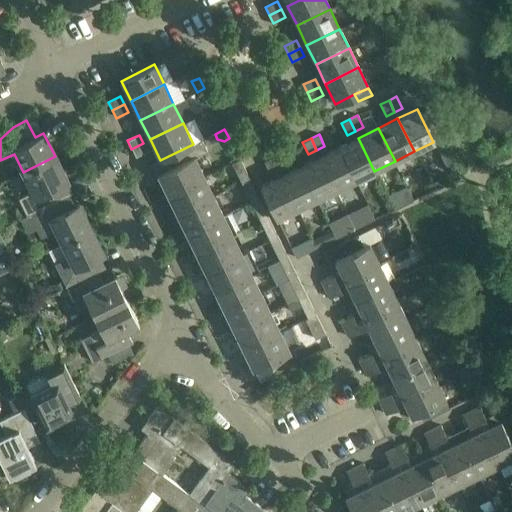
[(339,147),(355,180),(374,171),(358,138),(339,147)]
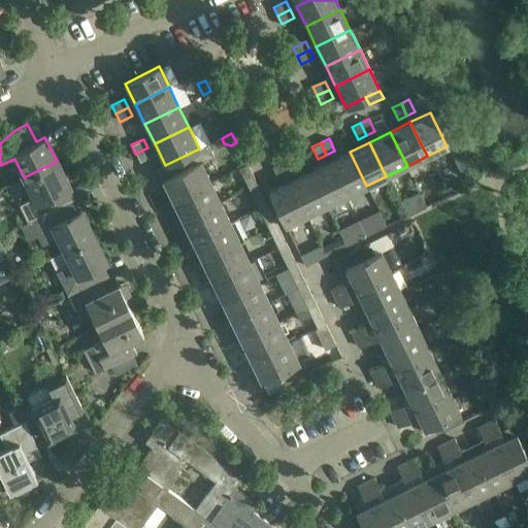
[(207,144),(199,149),(165,165),(170,176),(163,179),(172,200),(209,182),(200,163),(213,156),(207,144)]
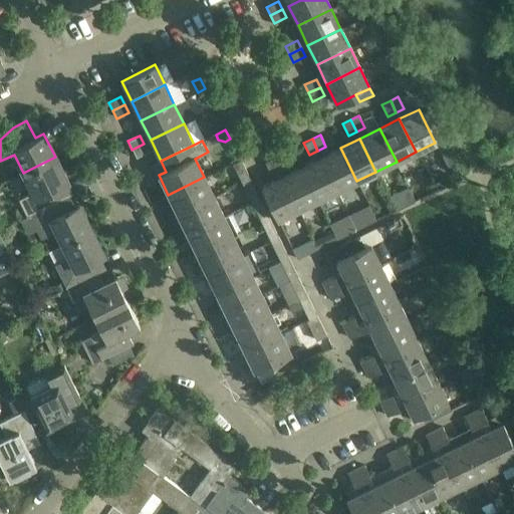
[(144,144),(132,150),(136,158),(148,152),(144,144)]
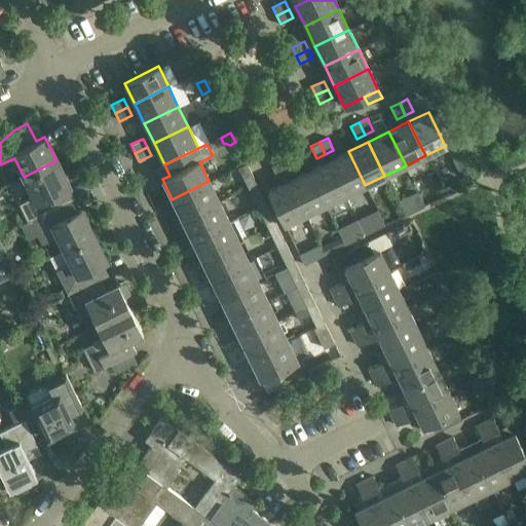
[(329,161),(345,195),(365,185),(348,151),(329,161)]
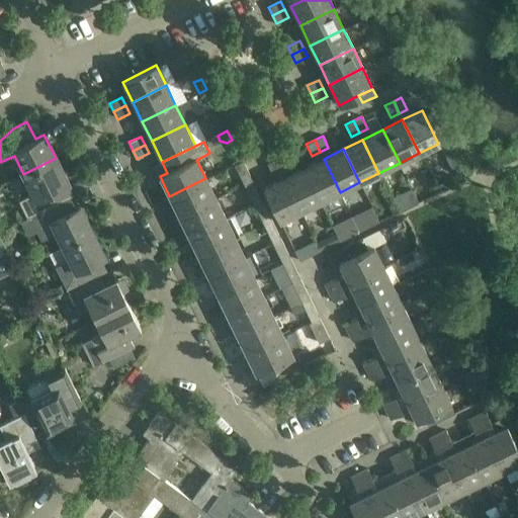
[(326,211),(345,202),(340,192),(329,169),(324,159),(320,152),(312,156),(315,163),(305,168),(315,188),(321,201),(326,211)]
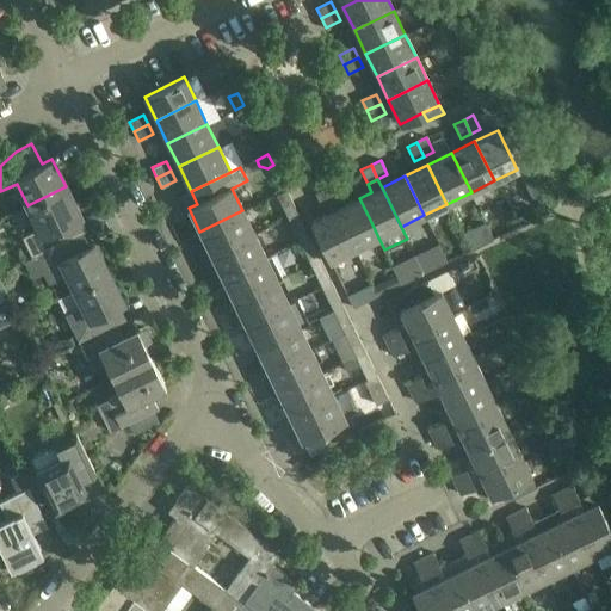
[(325,187),(332,202),(341,197),(334,183),(325,187)]
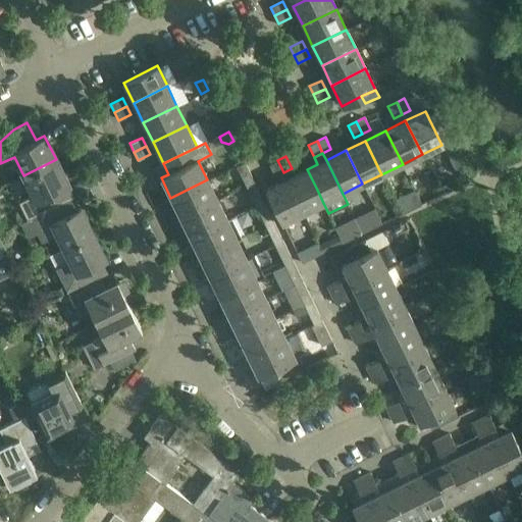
[(18,201),(28,219),(65,201),(60,189),(68,185),(56,159),(23,175),(33,194),(18,201)]
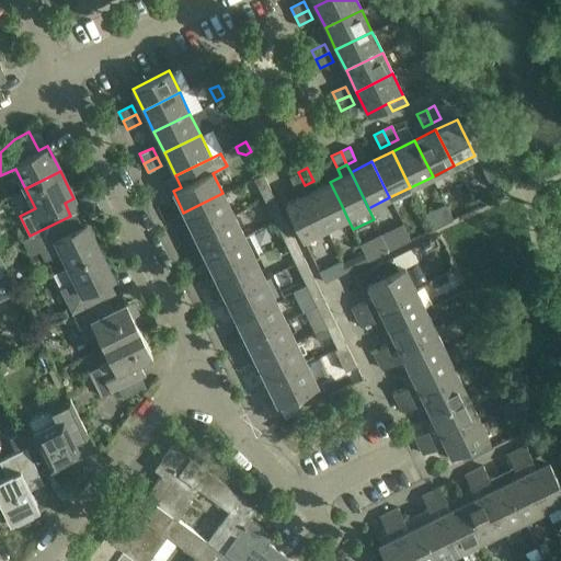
[(305,185),(298,172),(289,176),(295,190),(305,185)]
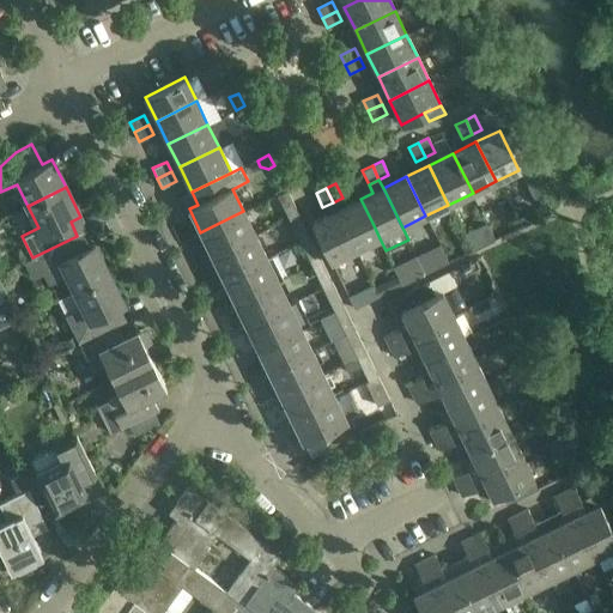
[(296,208),(286,190),(277,195),(286,213),(296,208)]
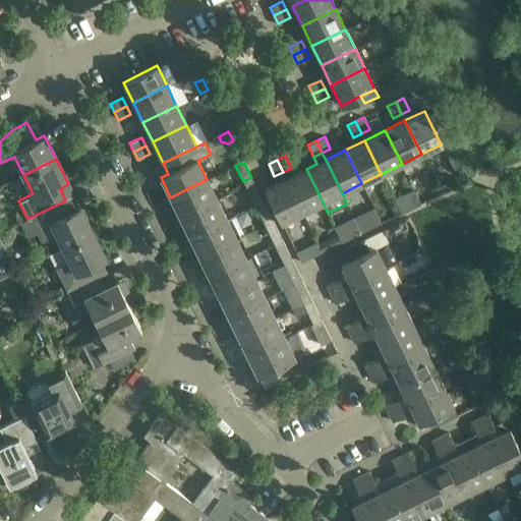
[(286,178),(302,213),(323,203),(316,189),(306,169),(294,175),(291,168),(283,172),(286,178)]
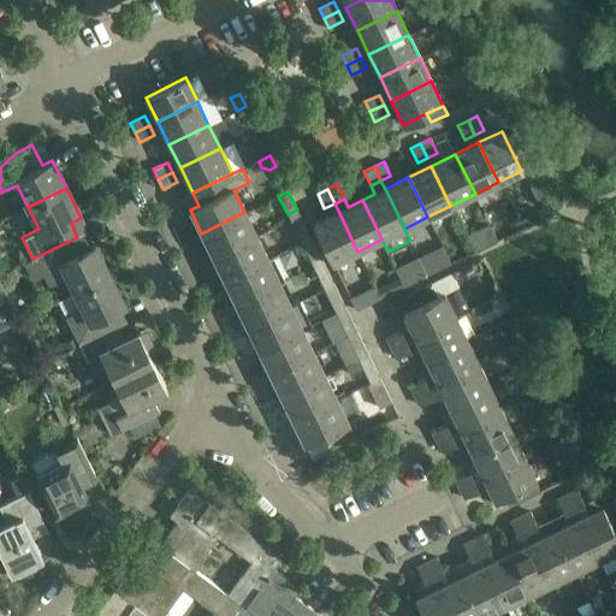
[(333,264),(357,252),(338,211),(313,223),(333,264)]
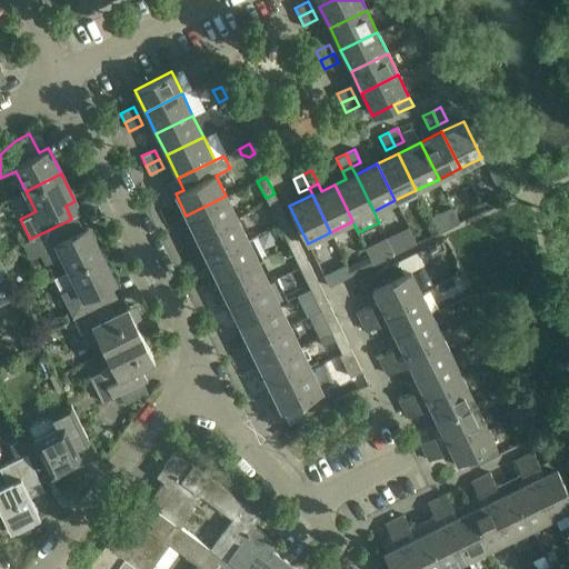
[(186,216),(197,237),(237,218),(226,196),(186,216)]
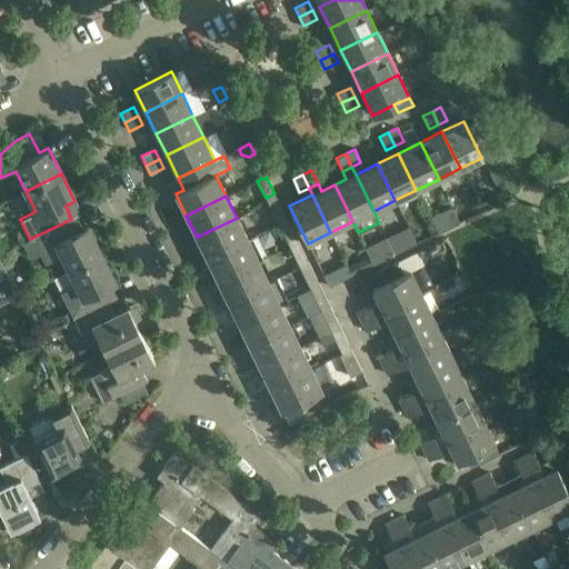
[(285,215),(277,198),(268,202),(276,219),(285,215)]
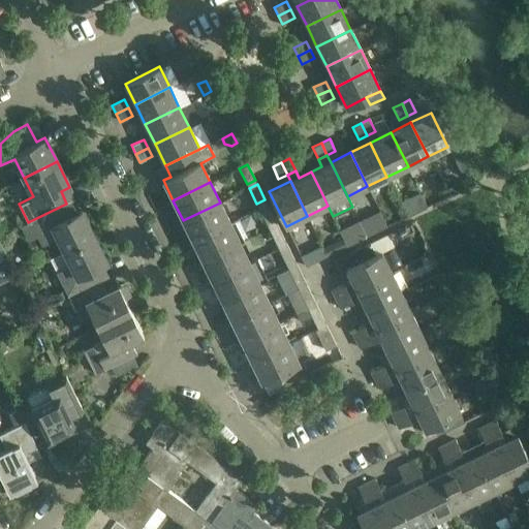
[(408,199),(401,203),(408,216),(410,215),(415,213),(408,199)]
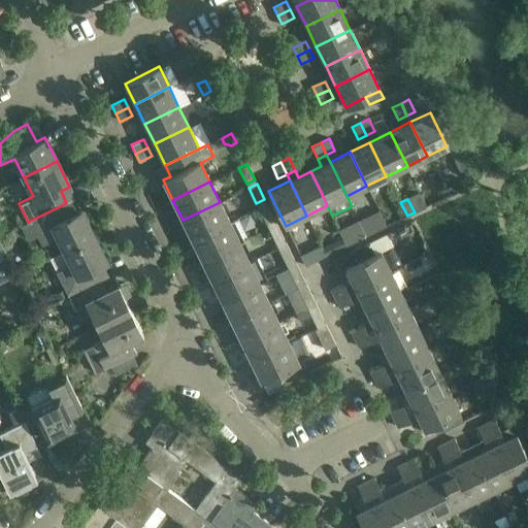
[(229,222),(220,202),(183,220),(192,240),(229,222)]
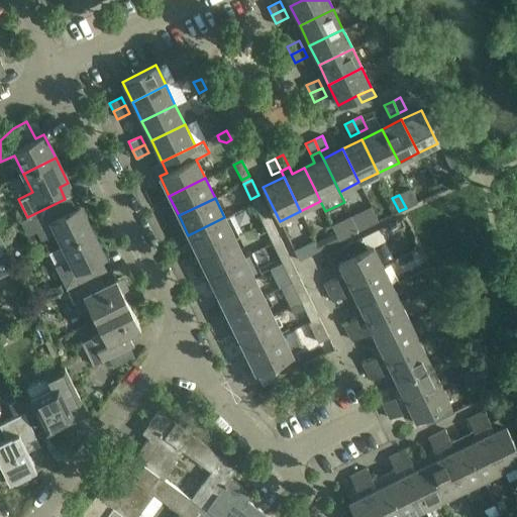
[(56,231),(63,244),(92,230),(79,206),(71,210),(65,199),(27,217),(19,221),(27,236),(38,230),(42,238),(56,231)]
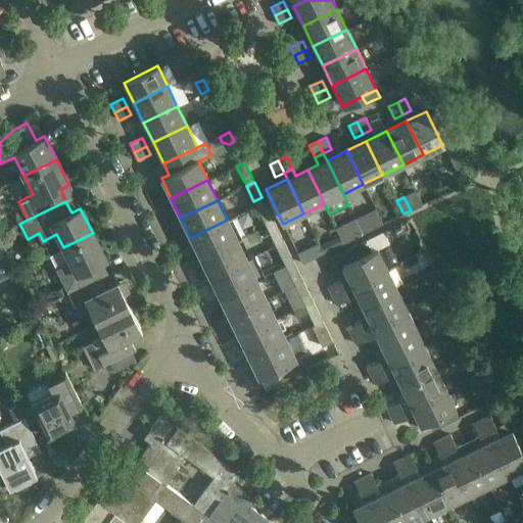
[(272,218),(264,202),(255,206),(264,222),(272,218)]
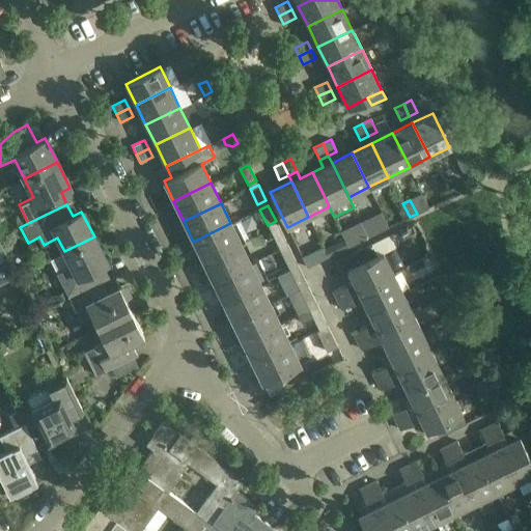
[(240,219),(230,223),(193,242),(203,261),(249,239),(240,219)]
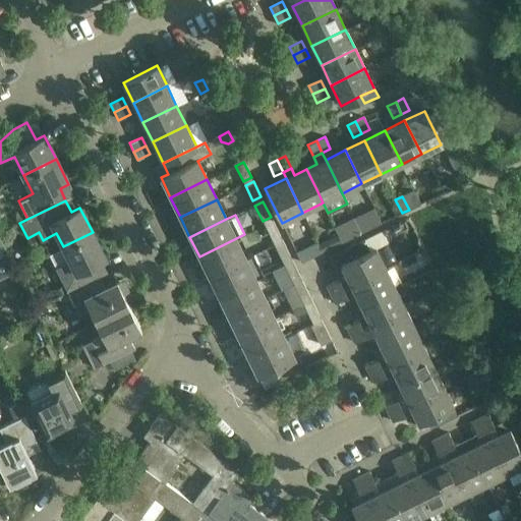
[(280,236),(273,221),(265,225),(272,240),(280,236)]
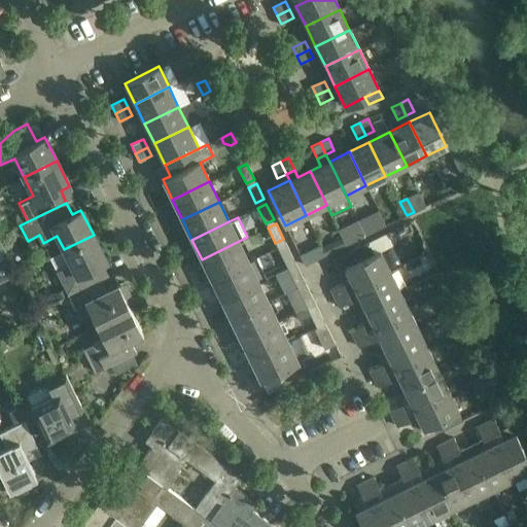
[(341,235),(346,245),(365,236),(360,225),(350,231),(341,235)]
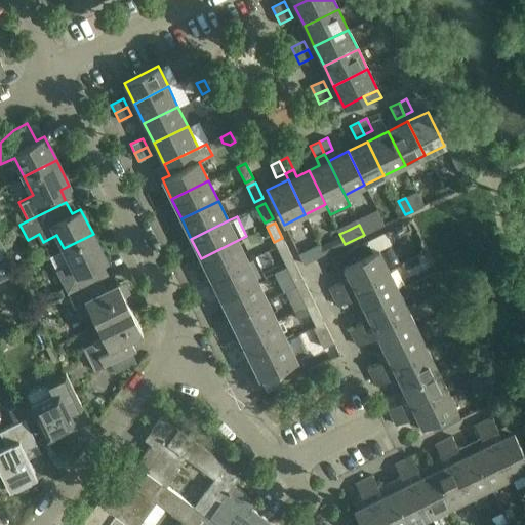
[(54,292),(57,298),(94,280),(103,276),(97,265),(106,260),(93,234),(64,248),(49,255),(65,287),(54,292)]
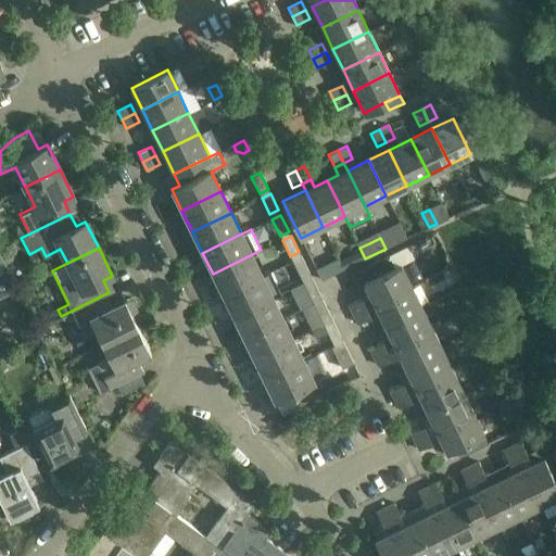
[(213,274),(223,294),(262,276),(252,255),(262,251),(261,250),(213,274)]
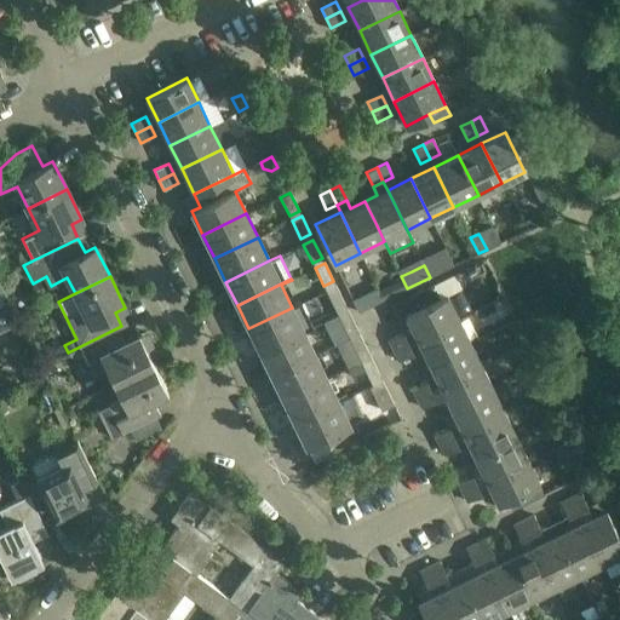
[(378,291),(383,299),(401,291),(396,281),(378,291)]
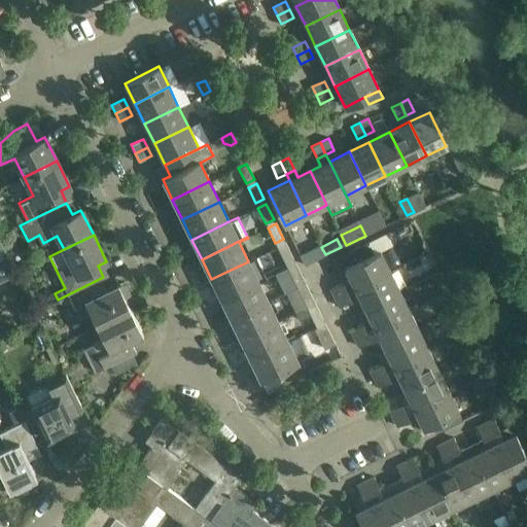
[(0,281),(15,273),(0,241),(0,281)]
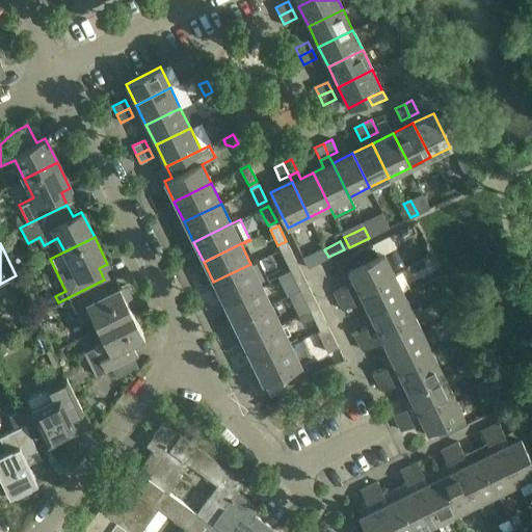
[(296,262),(288,245),(280,249),(288,266),(296,262)]
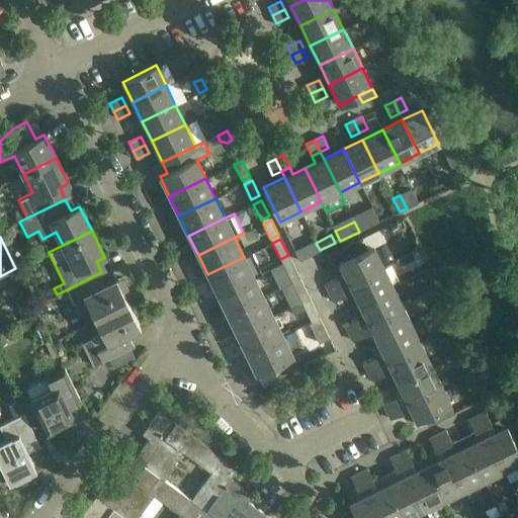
[(367,250),(362,239),(339,251),(344,261),(367,250)]
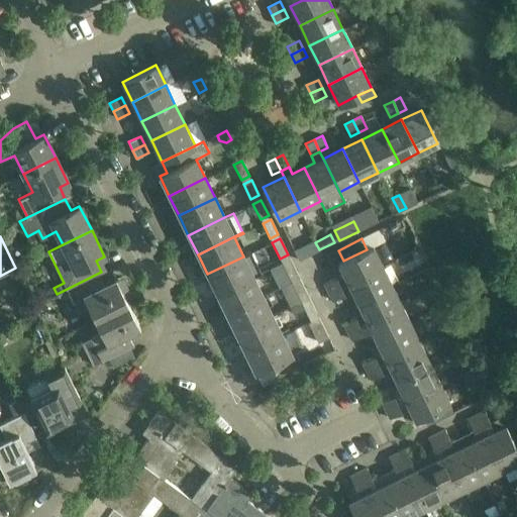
[(324,284),(328,292),(383,266),(373,246),(367,249),(343,261),(338,263),(342,271),(333,275),(335,279),(324,284)]
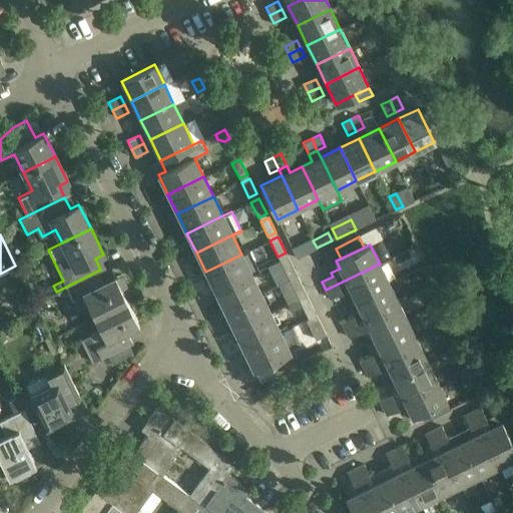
[(301,245),(292,249),(297,258),(305,253),(301,245)]
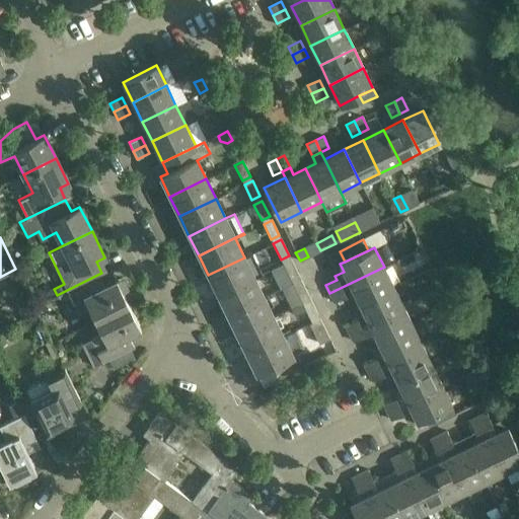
[(244,257),(208,275),(218,295),(261,274),(251,254),(244,257)]
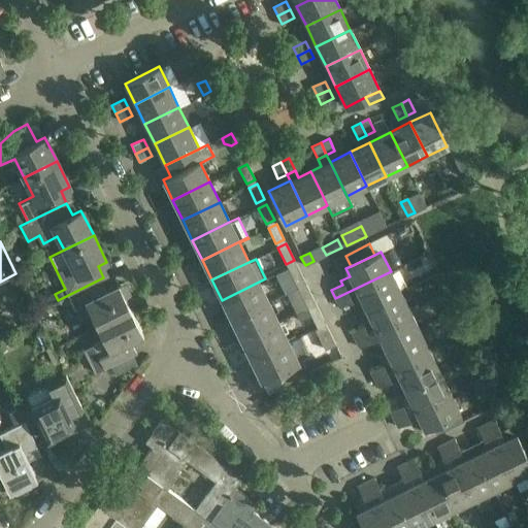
[(303,279),(296,264),(288,268),(295,284),(303,279)]
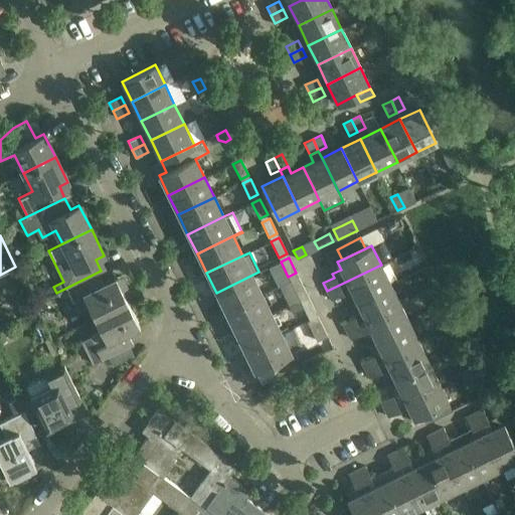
[(390,284),(381,265),(327,291),(331,300),(342,294),(344,298),(353,294),(356,301),(390,284)]
